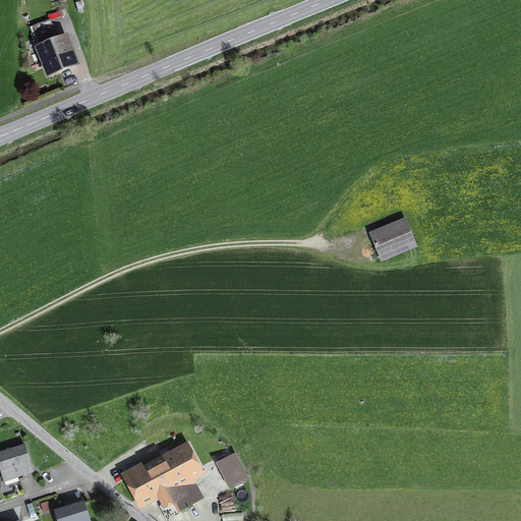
[(66,52),(61,40),(38,49),(48,75),(76,65),(70,50),(66,52)]
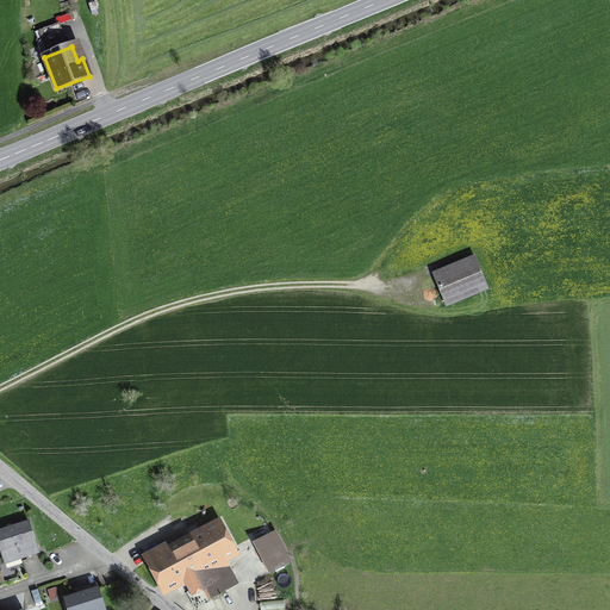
[(435,275),(447,304),(486,287),(474,259),(435,275)]
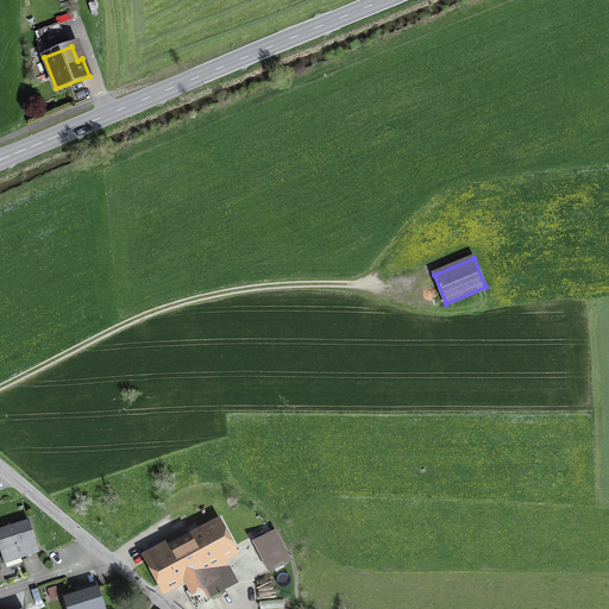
[(0,529),(0,547),(5,563),(39,552),(29,520),(0,529)]
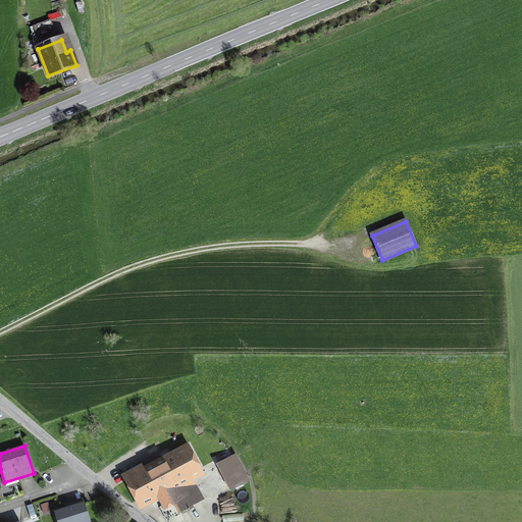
[(126,474),(141,503),(157,494),(165,509),(175,504),(179,513),(203,500),(190,477),(198,472),(187,452),(148,472),(146,469),(140,473),(137,469),(126,474)]
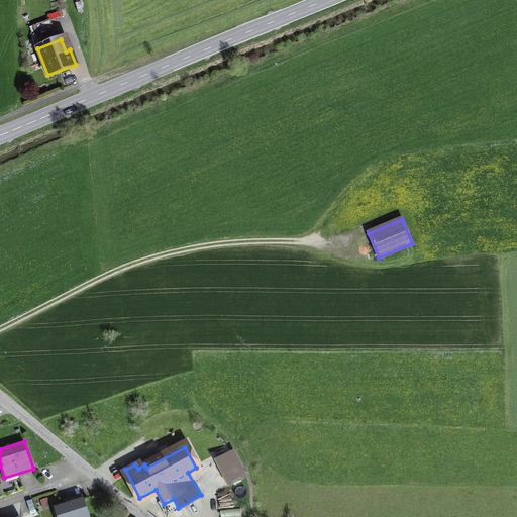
[(230,483),(243,476),(232,453),(218,460),(230,483)]
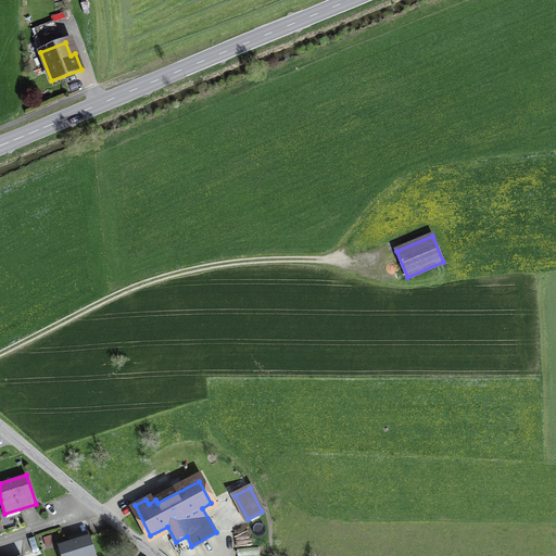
[(61,555),(96,555),(89,535),(59,545),(61,555)]
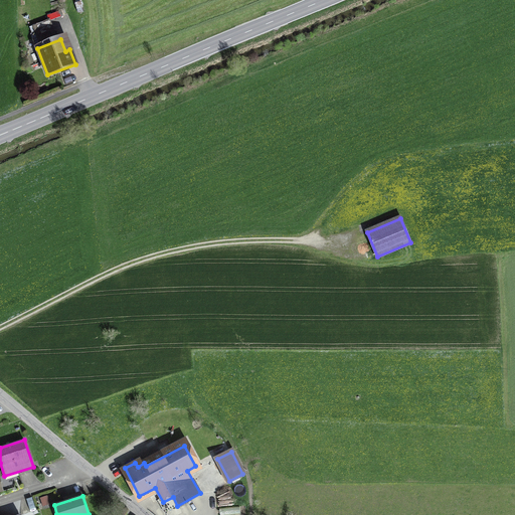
All buildings are outlined.
